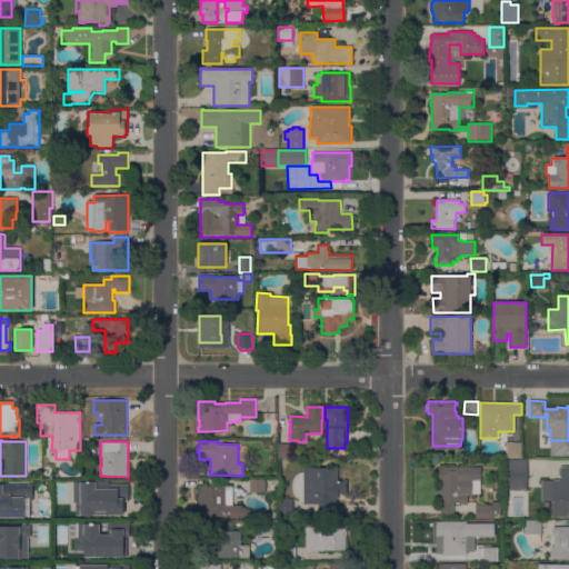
[(291,445),(291,459),(278,459),(278,443),(291,445)]
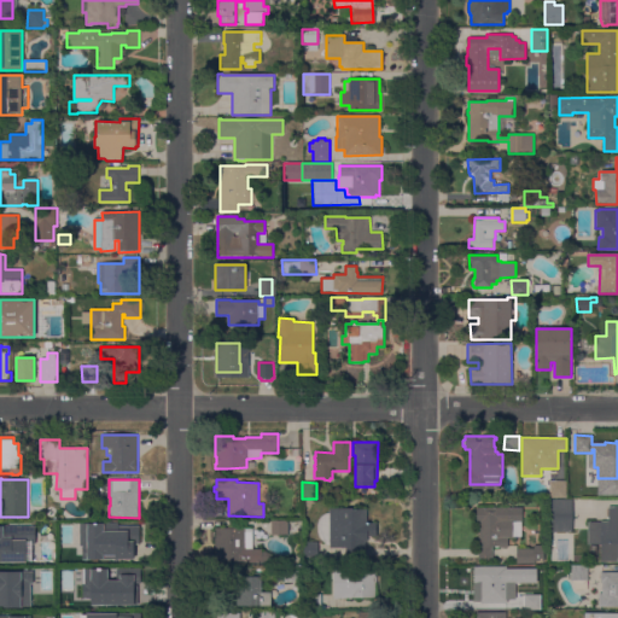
[(549,482),(565,482),(566,497),(549,497),(549,482)]
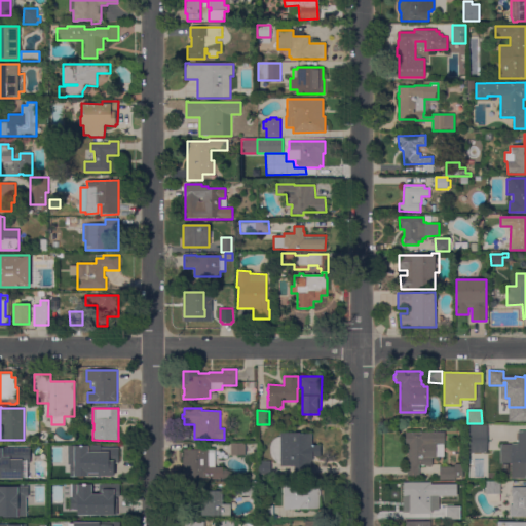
[(487,453),(467,453),(468,425),(487,425),(487,453)]
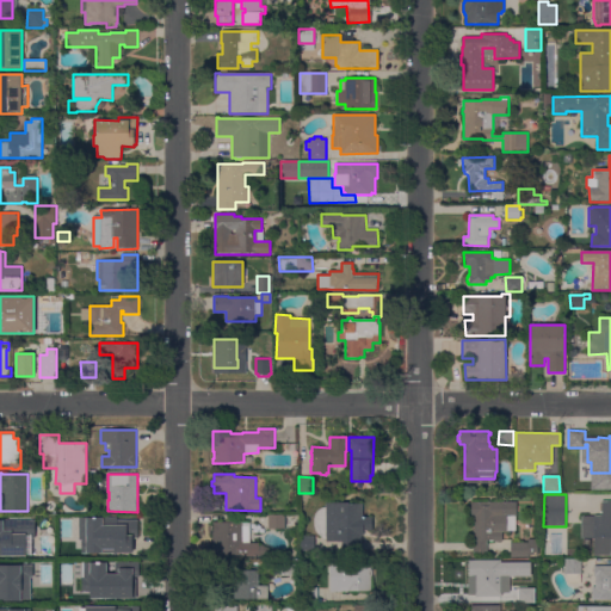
[(610,555),(594,556),(593,538),(581,538),(581,516),(602,516),(602,501),(610,501),(610,555)]
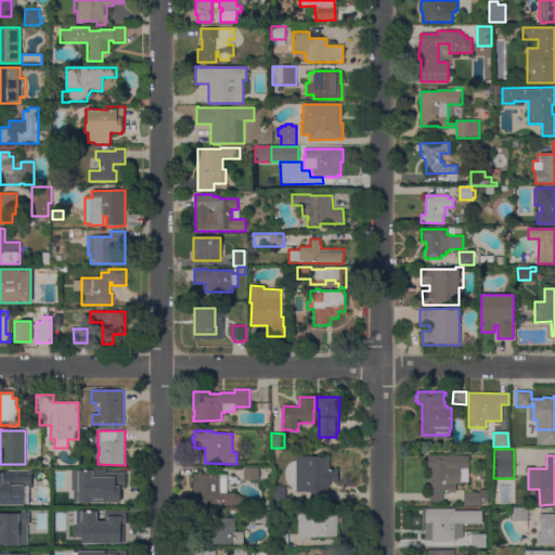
[(296,456),(317,456),(317,457),(330,457),(330,469),(338,469),(338,482),(331,482),(331,487),(328,487),(328,501),(311,501),(311,492),(296,492),(296,468),(296,456)]
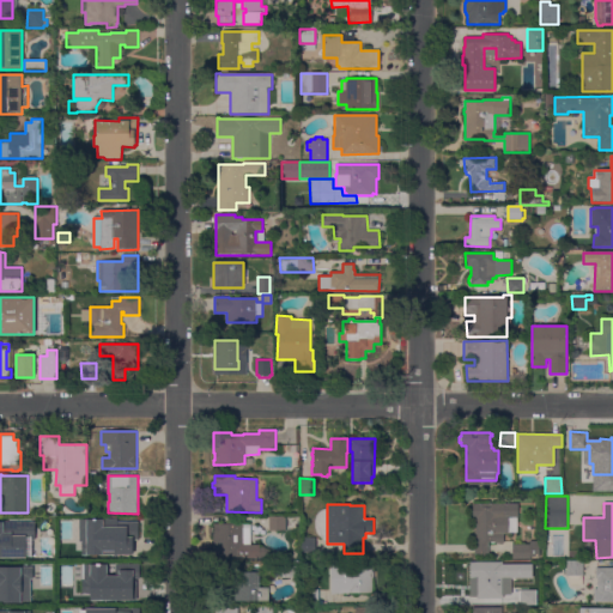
[(508,534),(504,534),(504,544),(495,544),(495,542),(493,544),(491,544),(490,542),(489,542),(489,556),(475,556),(475,517),(473,517),(473,504),(504,504),(504,515),(508,515),(509,533),(508,534)]
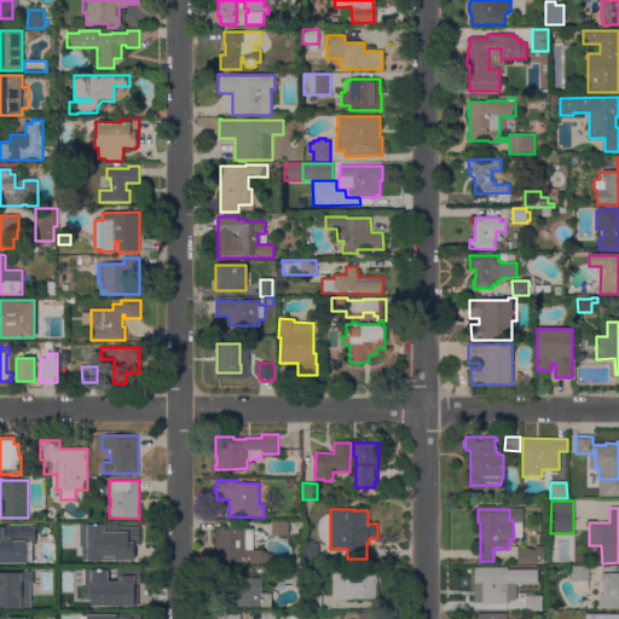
[(289,522),(289,536),(272,536),(271,522),(289,522)]
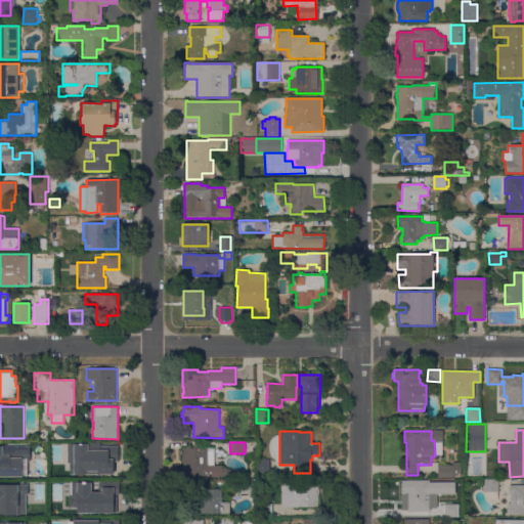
[(117,444),(88,445),(88,443),(67,443),(67,474),(113,474),(113,462),(117,462),(117,444)]
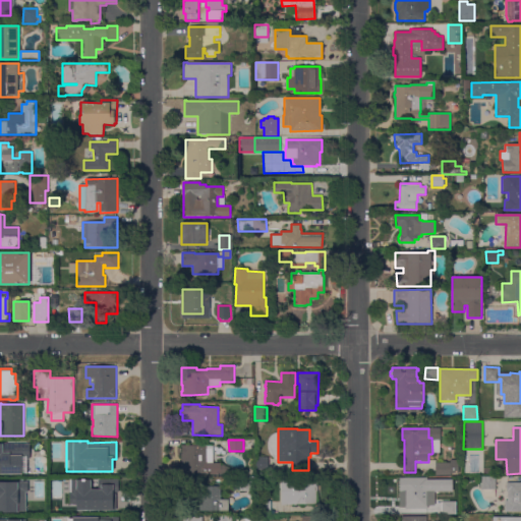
[(0,442),(0,473),(26,474),(27,443),(0,442)]
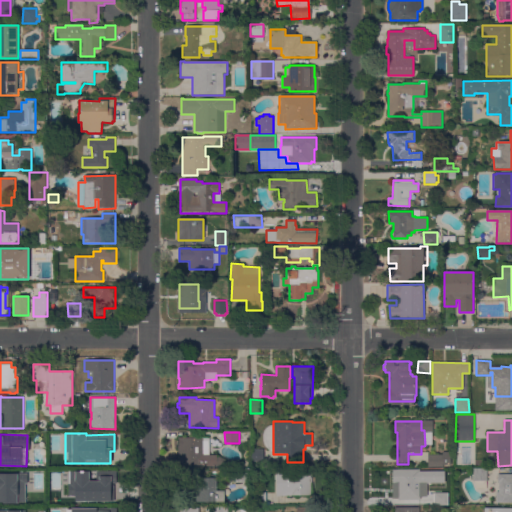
[(201,455),(217,455),(226,460),(226,466),(203,466),(203,464),(178,464),(178,445),(179,445),(179,440),(178,440),(178,438),(201,438),(201,455)]
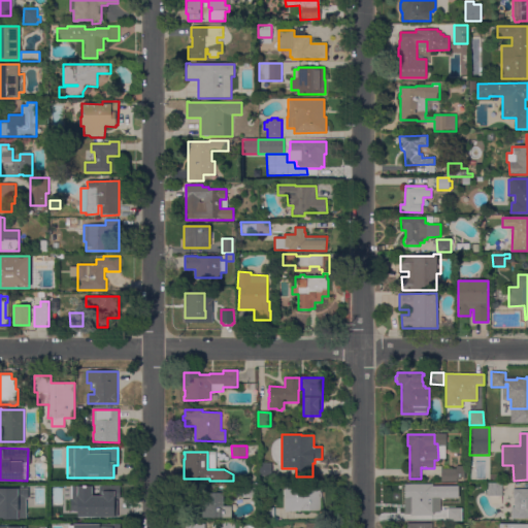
[(271,463),(271,476),(258,476),(258,463),(271,463)]
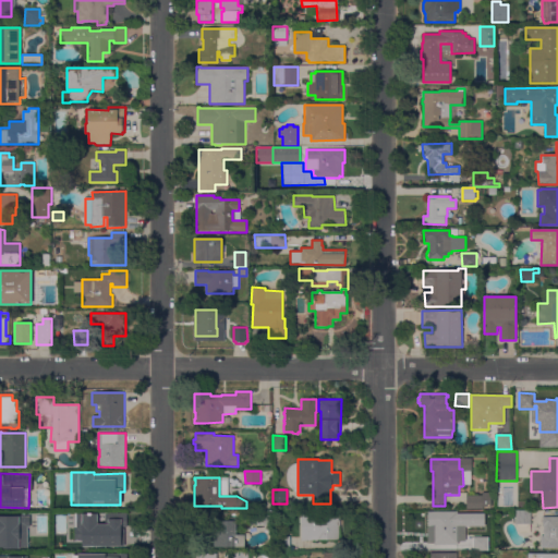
[(483,496),(483,509),(466,509),(466,496),(483,496)]
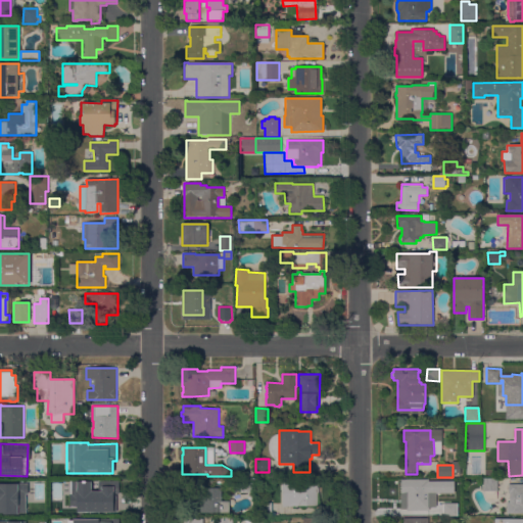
[(240,491),(233,491),(233,479),(253,479),(253,493),(240,493),(240,491)]
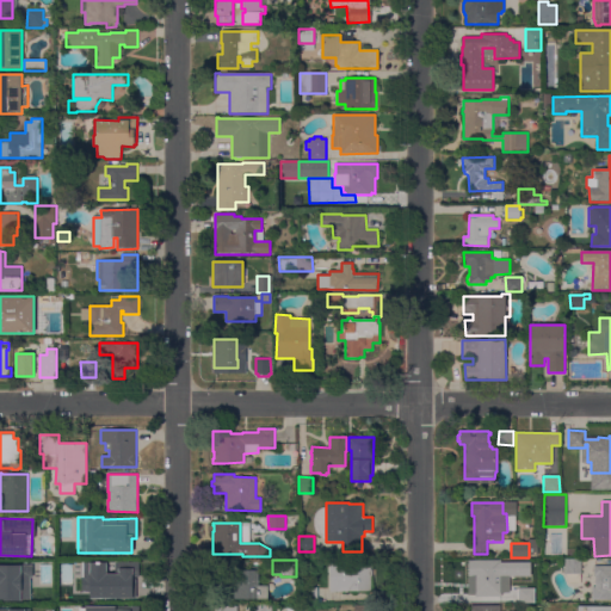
[(474,572),(470,572),(470,560),(501,561),(501,568),(510,568),(510,582),(501,582),(501,590),(491,590),(491,597),(474,597),(474,572)]
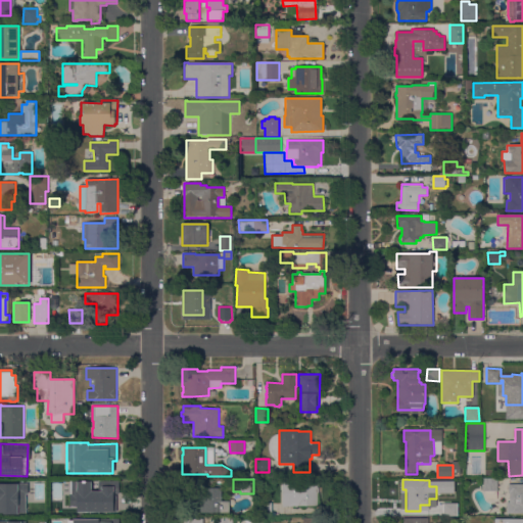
[(483,491),(483,479),(497,479),(497,491),(496,491),(496,500),(486,500),(484,491),(483,491)]
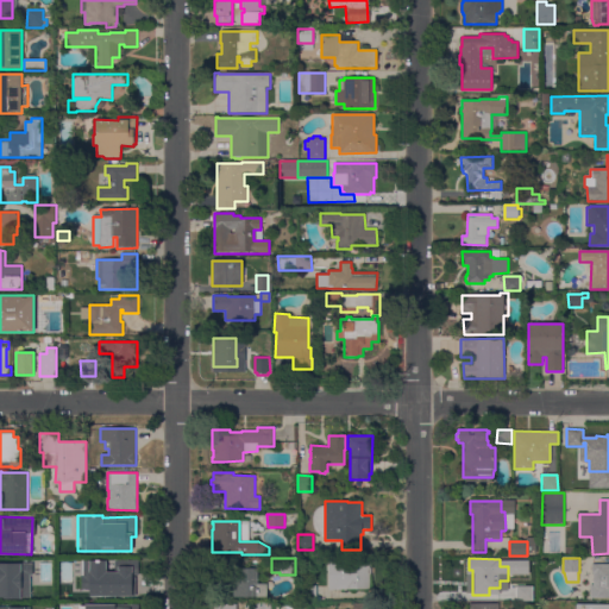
[(136,596),(136,560),(113,560),(113,571),(105,571),(106,560),(81,560),(80,595),(136,596)]
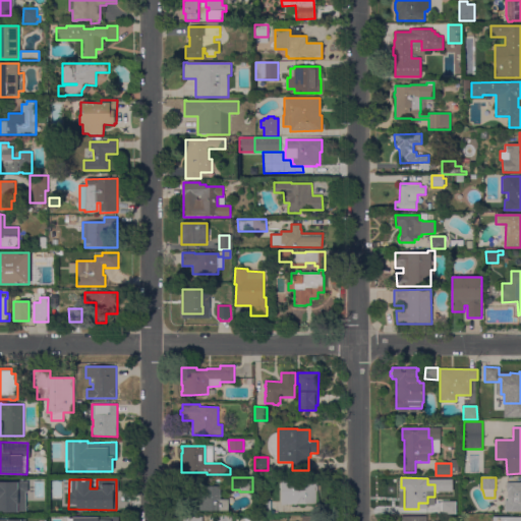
[(296,479),(316,479),(316,484),(317,484),(317,491),(315,491),(316,504),(296,504),(296,505),(281,505),(281,479),(296,479)]
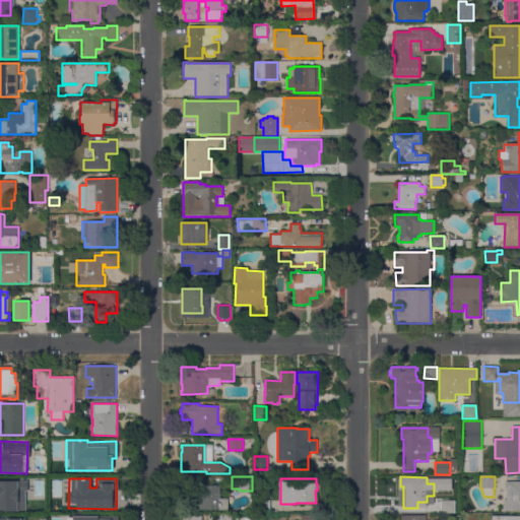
[(519,511),(504,511),(504,500),(507,500),(507,490),(506,490),(506,486),(505,486),(505,484),(506,484),(506,481),(519,481),(519,511)]
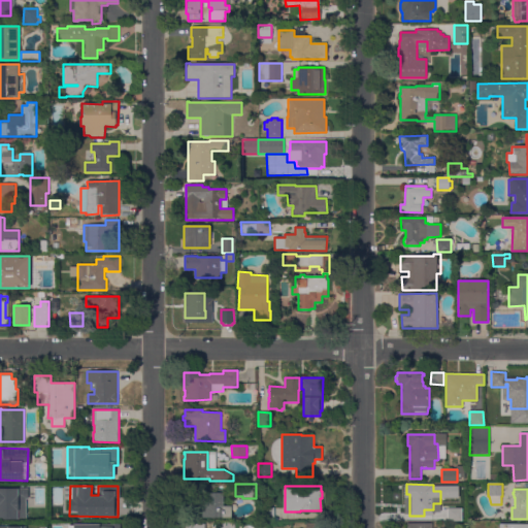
[(202,493),(224,493),(224,506),(231,506),(231,518),(202,518),(202,493)]
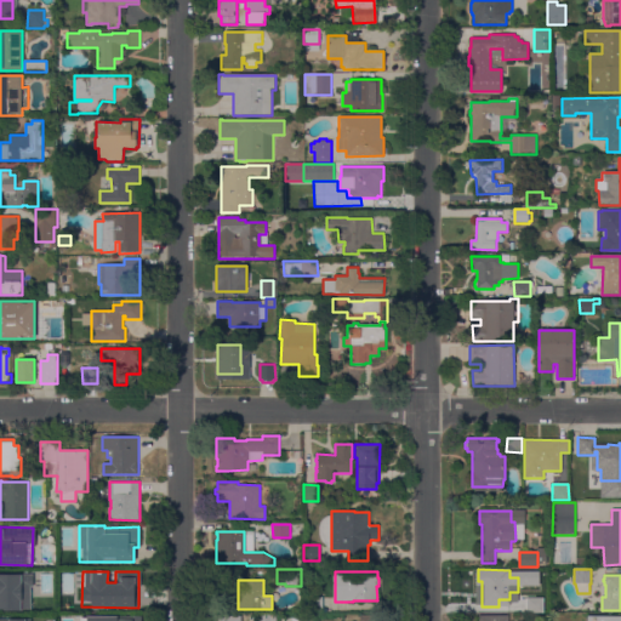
[(0,620),(0,594),(11,594),(11,607),(4,607),(4,620),(0,620)]
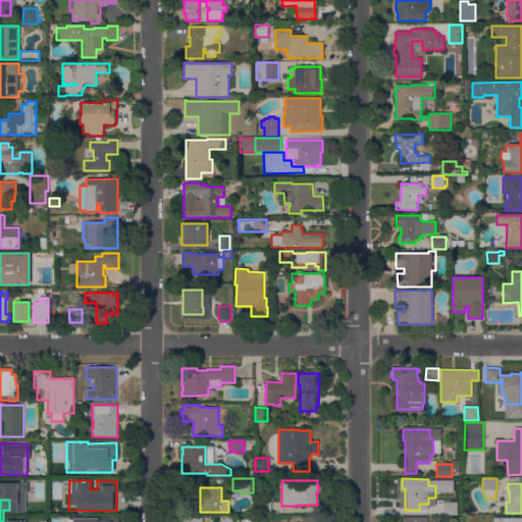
[(441,516),(441,502),(457,502),(457,515),(441,516)]
